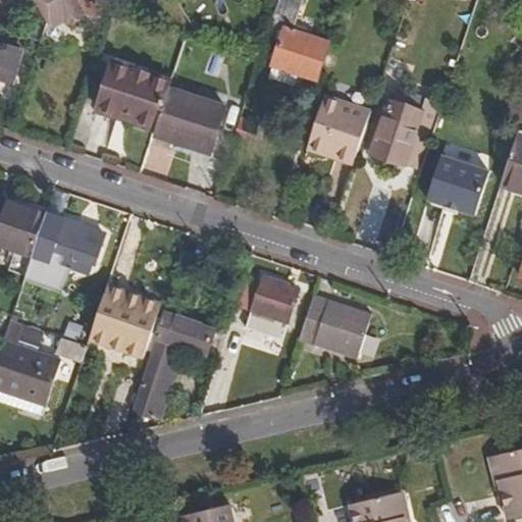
[(79,0),(35,0),(47,21),(51,28),(67,18),(70,23),(87,14),(79,0)]
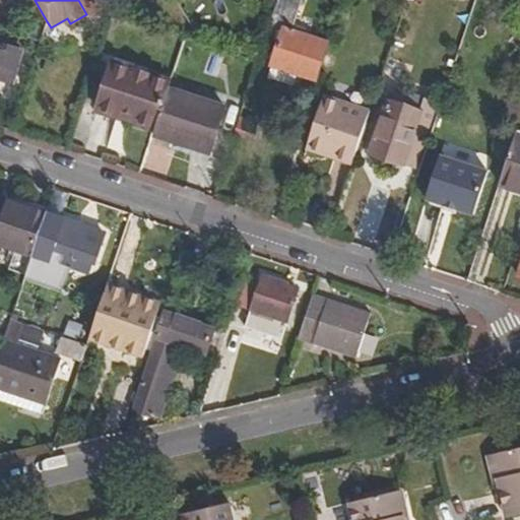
[(293,28),(302,0),(276,0),(269,21),(284,26),(272,60),(299,68),(318,74),(329,40),(293,28)]
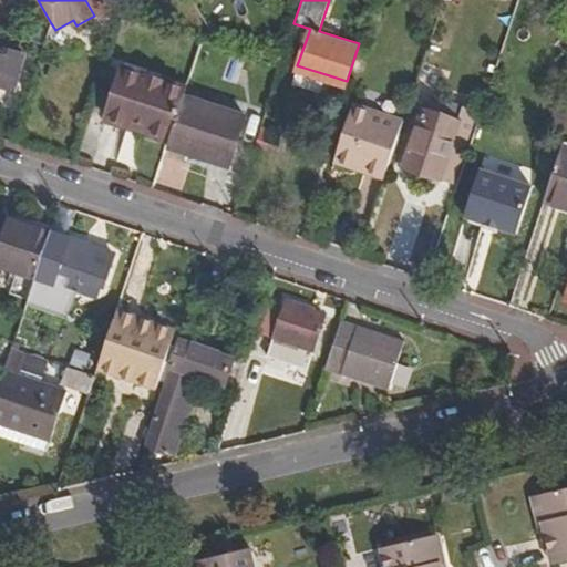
[(429,0),(425,10),(437,14),(441,2),(432,0),(429,0)]
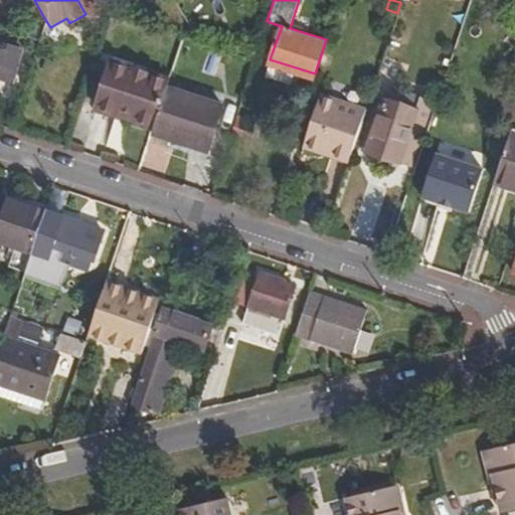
[(26,39),(39,43),(46,21),(31,23),(26,39)]
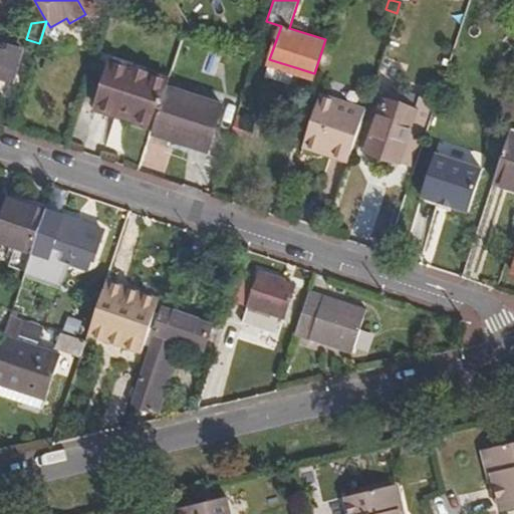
[(0,65),(12,70),(10,78),(17,80),(27,49),(10,44),(8,51),(0,48),(0,65)]
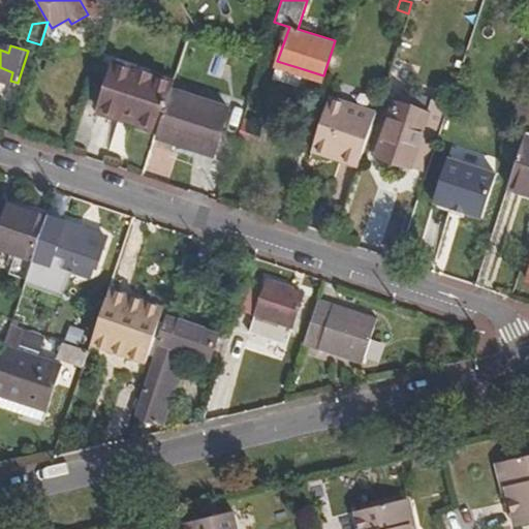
[(98,110),(120,117),(122,110),(159,122),(172,87),(174,81),(114,61),(98,110)]
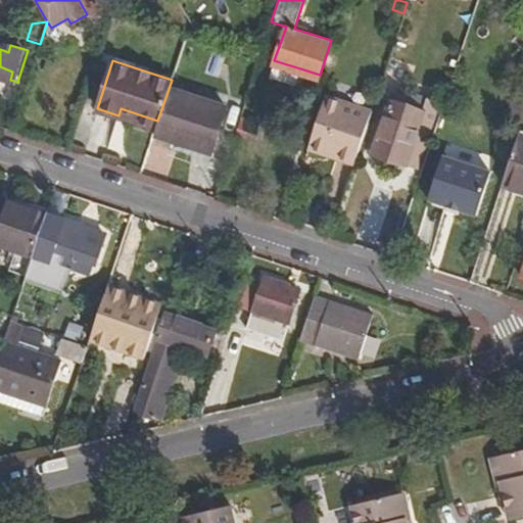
[(300,68),(274,60),(270,72),(296,80),(300,68)]
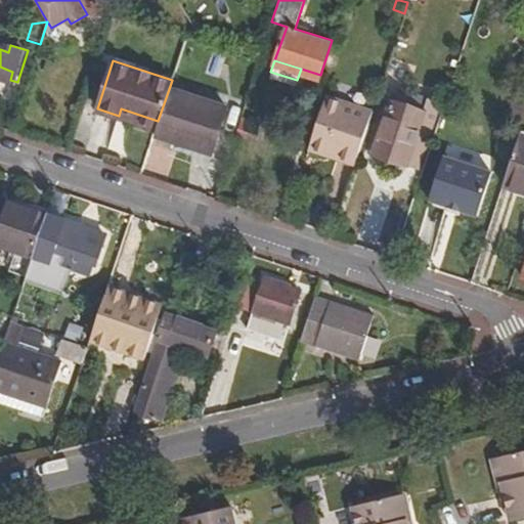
[(0,67),(0,77),(10,80),(12,72),(0,67)]
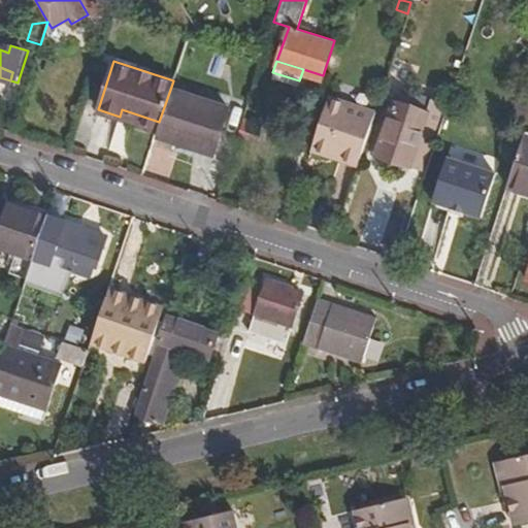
[(226,105),(171,87),(159,122),(157,129),(156,133),(174,140),(176,134),(188,138),(187,143),(209,152),(226,105)]
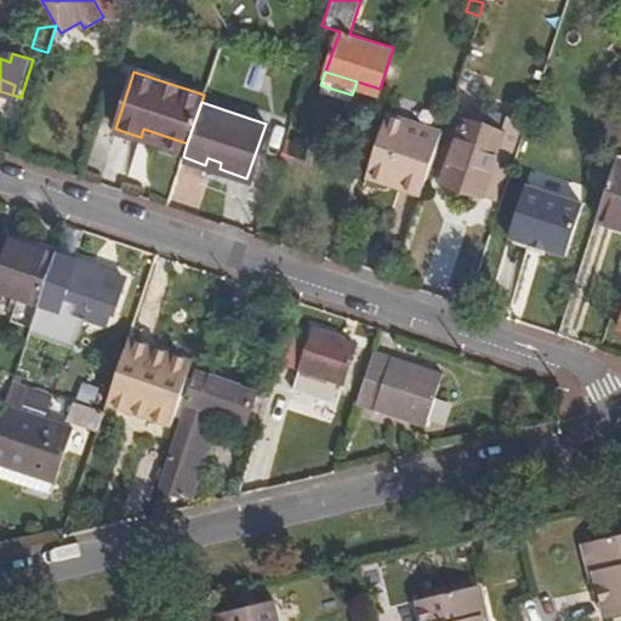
[(503,129),(510,113),(510,112),(488,106),(485,115),(483,123),(503,129)]
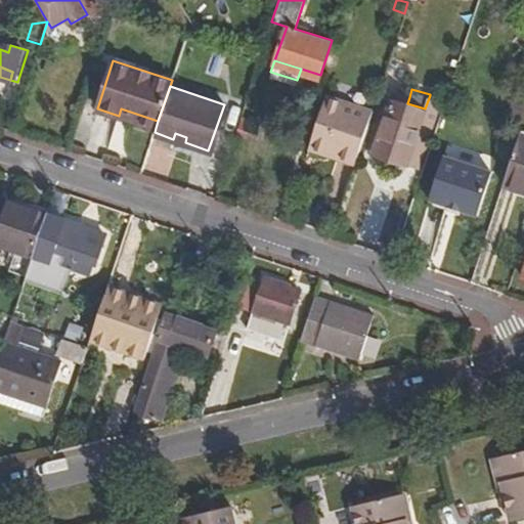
[(407,103),(409,97),(391,92),(374,145),(390,151),(388,159),(407,165),(421,124),(432,128),(442,99),(430,95),(425,108),(407,103)]
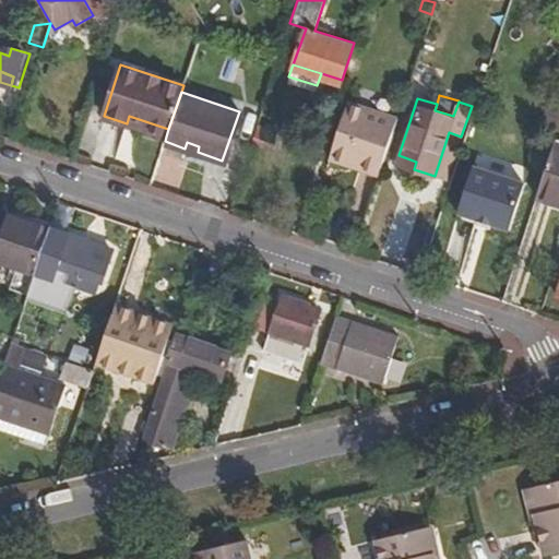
[(330,156),(351,164),(354,157),(381,167),(399,116),(349,99),(330,156)]
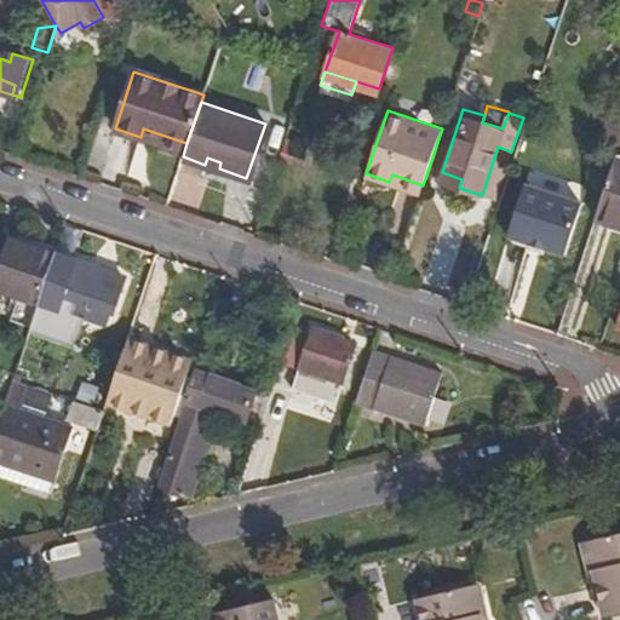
[(265,124),(246,178),(245,179),(267,187),(286,131),(265,124)]
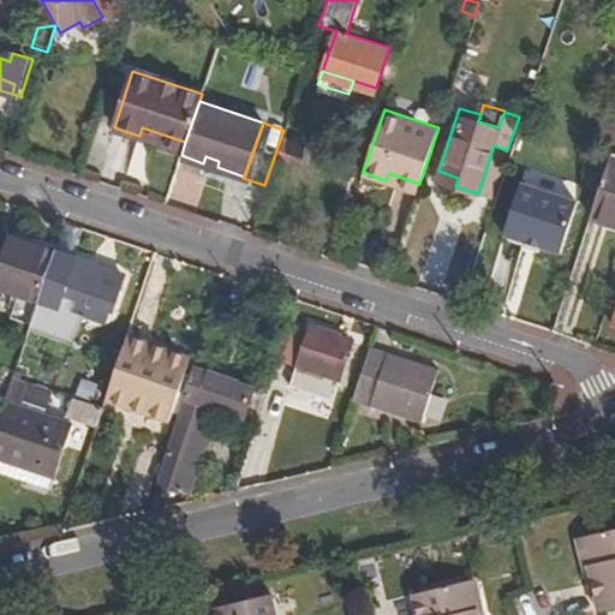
[(142,127),(139,136),(183,150),(185,142),(142,127)]
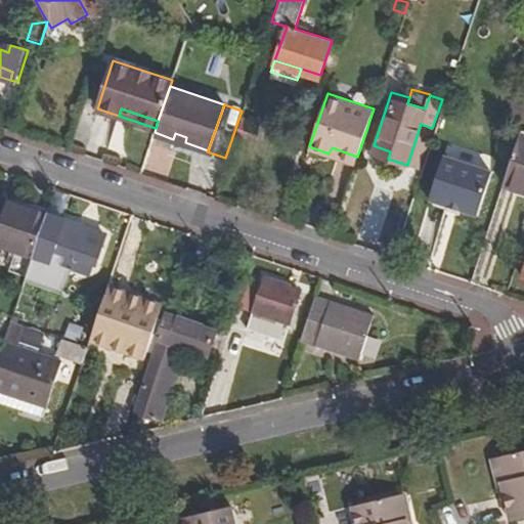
[(175,133),(173,139),(185,142),(186,137),(175,133)]
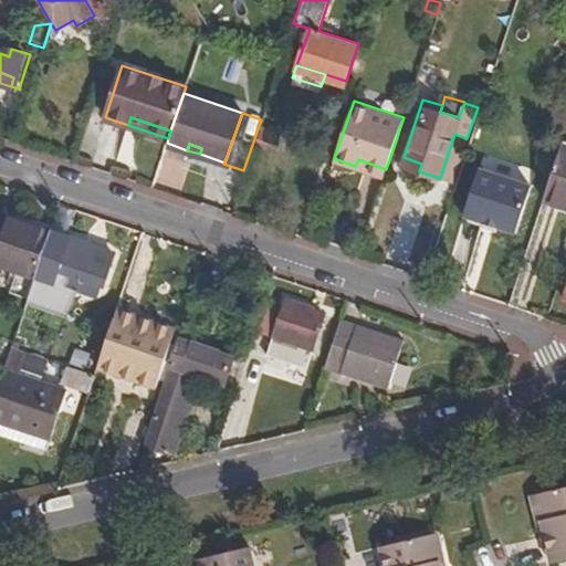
[(565,145),(562,144),(544,197),(565,203),(565,145)]
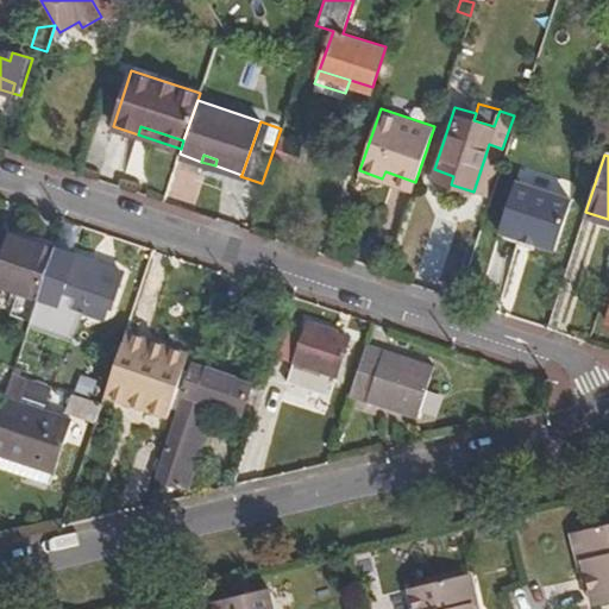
[(385,171),(382,179),(413,189),(415,182),(385,171)]
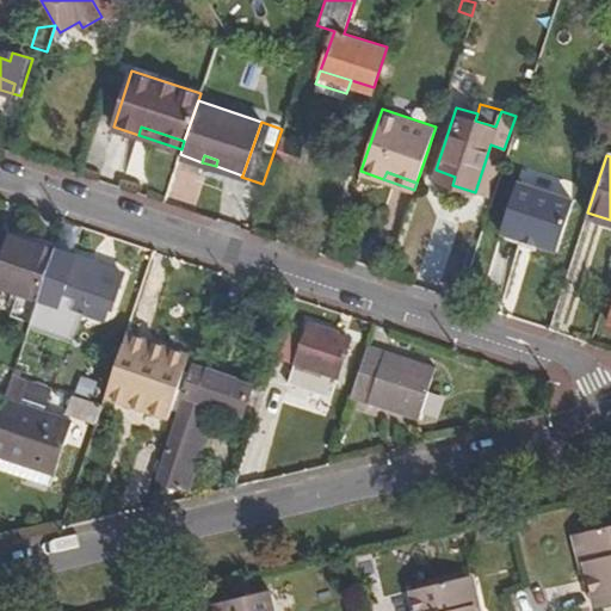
[(499,233),(522,241),(535,246),(555,252),(572,203),(516,184),(499,233)]
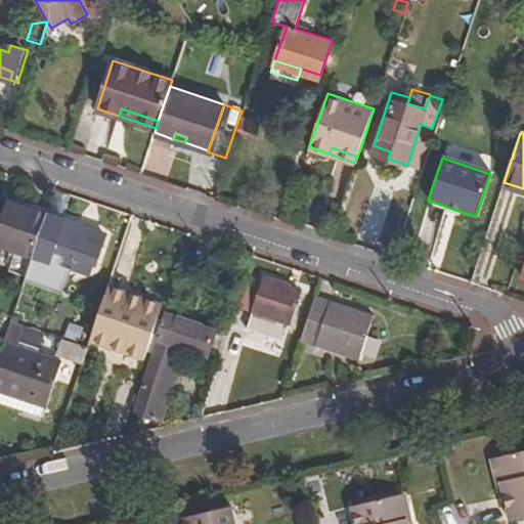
[(0,199),(0,246),(33,258),(37,245),(48,214),(0,199)]
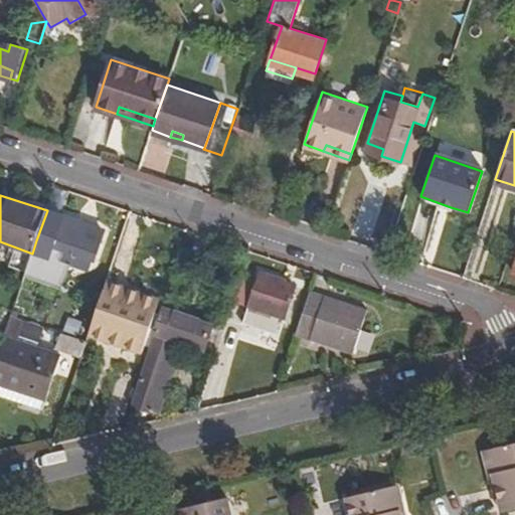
[(450,211),(451,207),(440,203),(438,207),(450,211)]
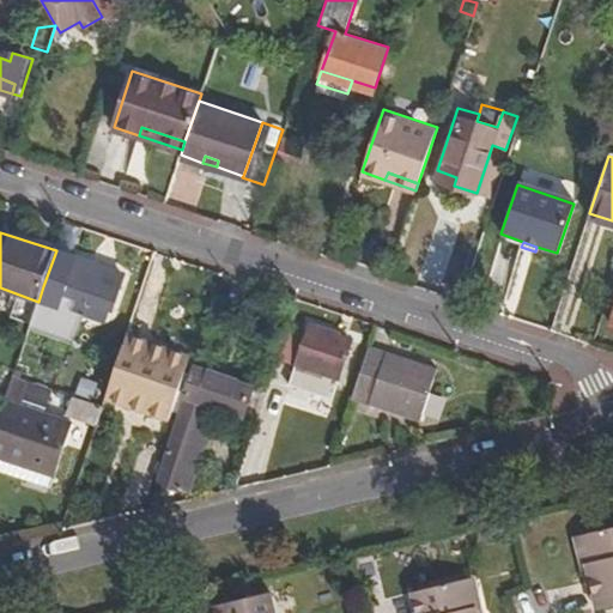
[(56,250),(43,286),(65,295),(62,305),(95,316),(99,304),(111,309),(119,290),(116,289),(121,272),(56,250)]
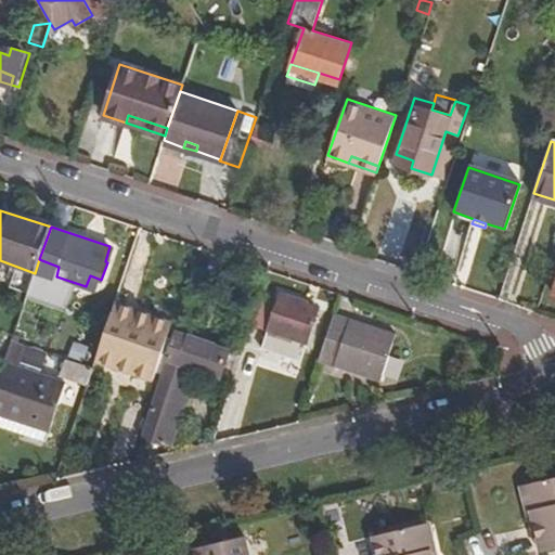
[(269,331),(307,343),(318,310),(304,306),(305,302),(281,295),(269,331)]
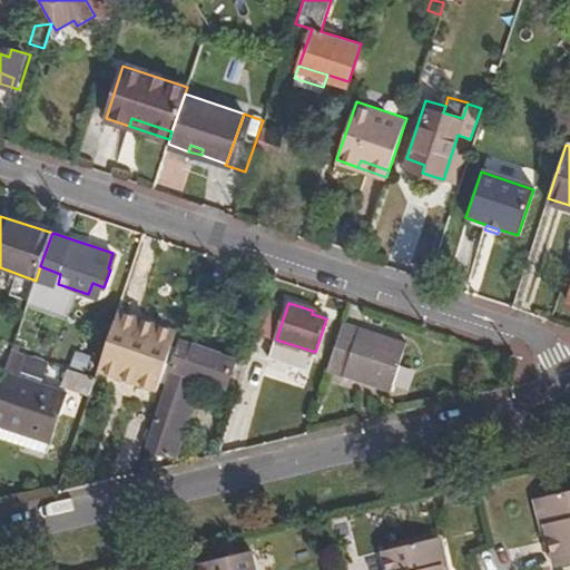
[(176,332),(118,314),(98,372),(156,391),(176,332)]
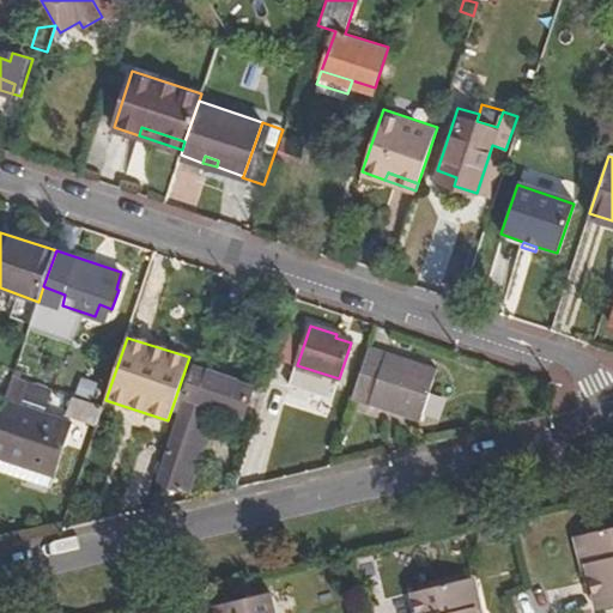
[(431,371),(370,351),(357,389),(418,410),(431,371)]
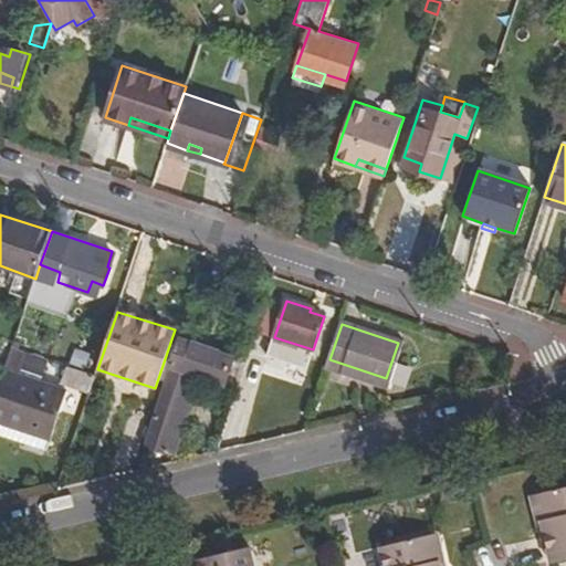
[(176,342),(167,366),(173,368),(147,443),(173,453),(188,412),(179,410),(191,375),(224,386),(233,360),(176,342)]
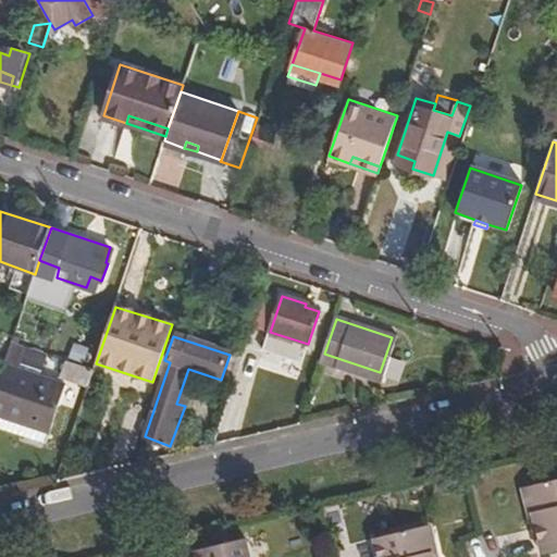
[(0,397),(0,429),(60,444),(74,383),(42,375),(48,353),(28,347),(24,368),(9,364),(0,397)]
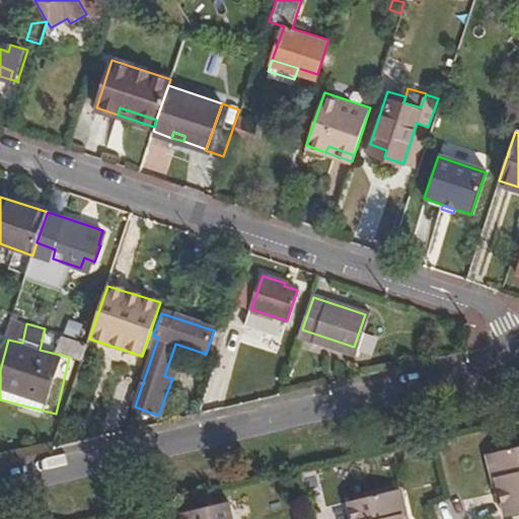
[(224,335),(214,330),(206,354),(216,357),(224,335)]
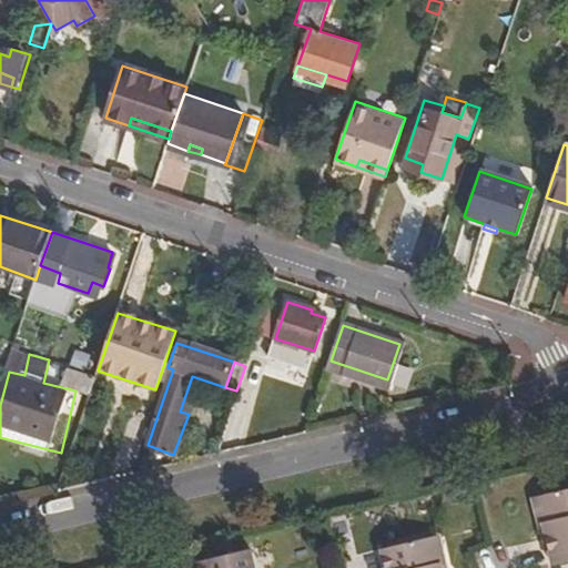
[(64,386),(91,395),(97,377),(70,368),(64,386)]
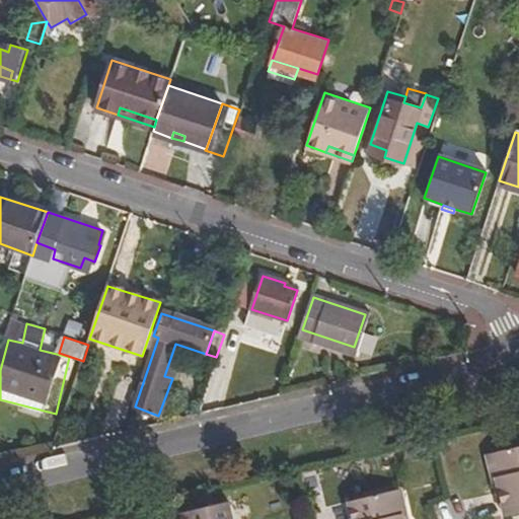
[(220,356),(230,359),(235,345),(225,341),(220,356)]
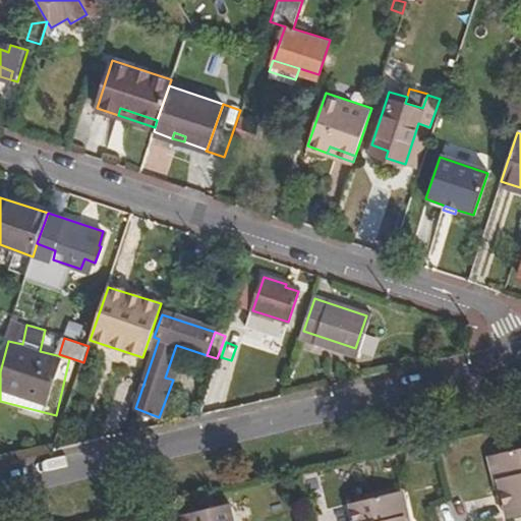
[(486,457),(489,469),(497,475),(500,487),(507,515),(520,512),(520,444),(491,451),(486,457)]
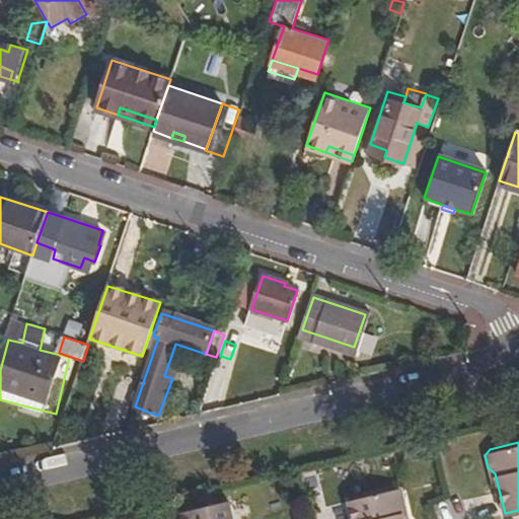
[(495,473),(488,467),(493,487),(498,486),(495,473)]
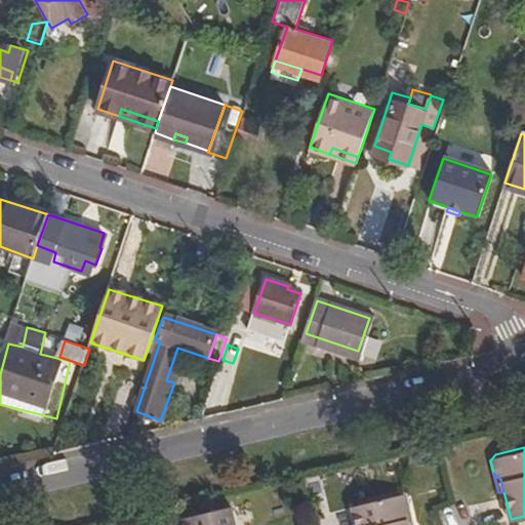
[(406,524),(404,517),(409,511),(406,497),(397,493),(349,505),(353,524),(406,524)]
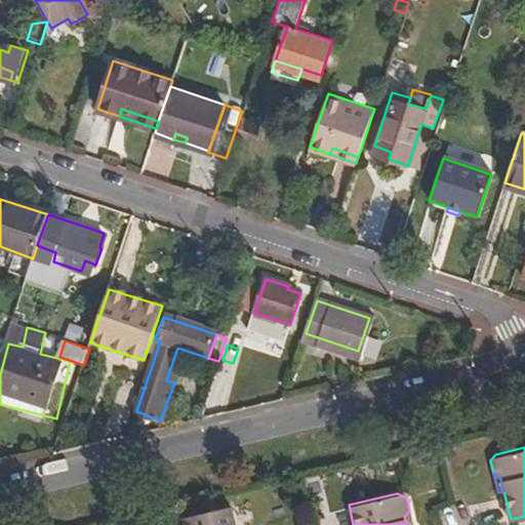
[(177,517),(178,524),(232,524),(228,505),(177,517)]
